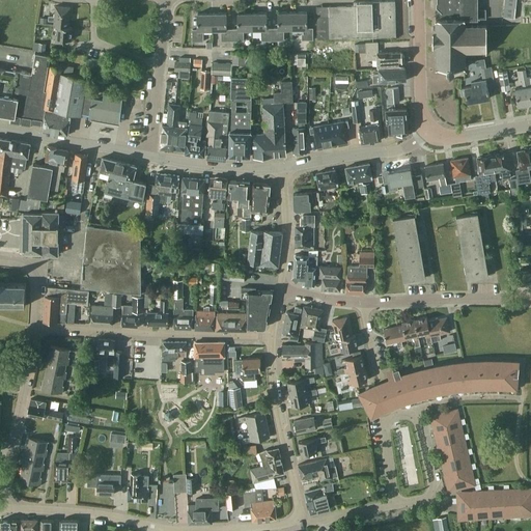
[(317,38),(329,37),(395,36),(394,0),(390,0),(354,1),(354,5),(328,5),(329,17),(316,17),(317,38)]
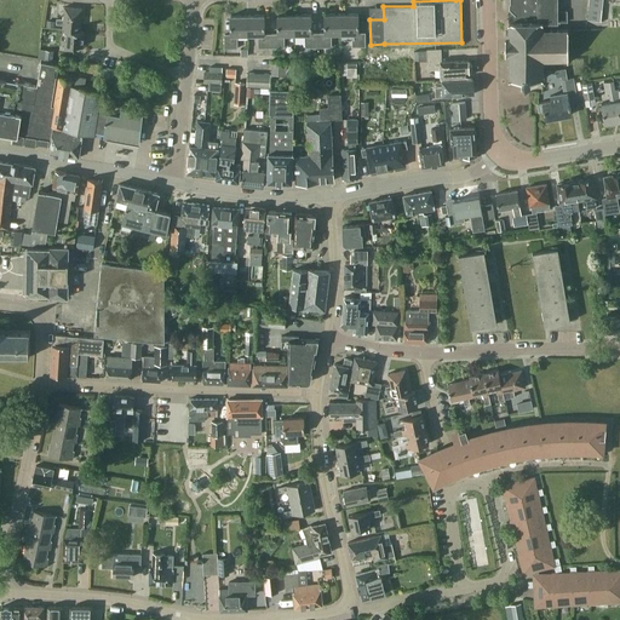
[(516,15),(516,22),(546,22),(567,22),(567,12),(557,12),(556,0),(512,0),(512,1),(510,4),(510,9),(516,15)]
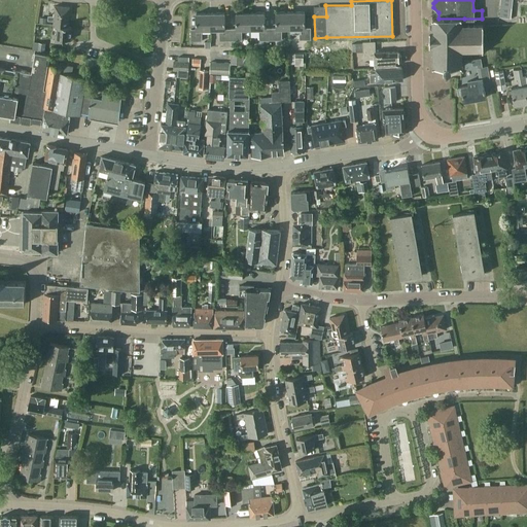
[(500,0),(499,16),(511,18),(513,0),(500,0)]
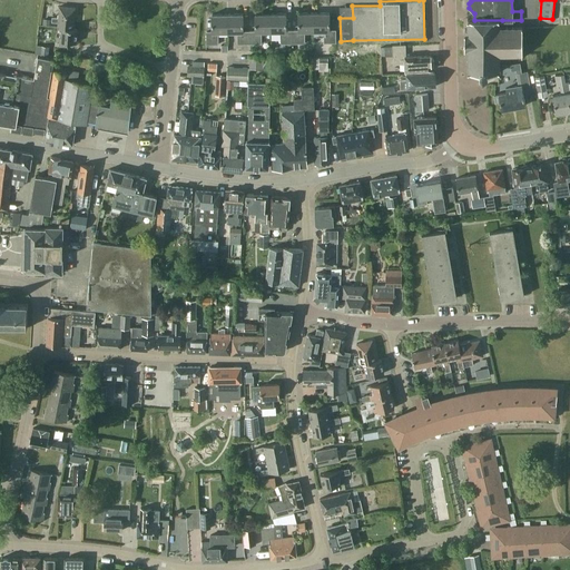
[(58,28),(60,28),(75,29),(76,7),(59,6),(58,17),(51,17),(51,21),(58,22),(58,28)]
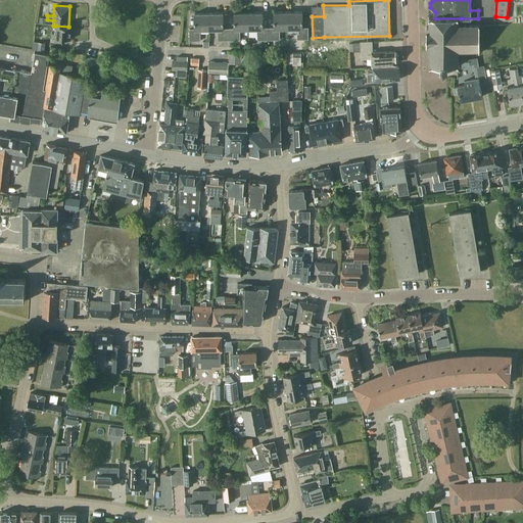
[(208,28),(208,12),(194,12),(194,29),(189,29),(189,41),(200,41),(200,29),(208,28)]
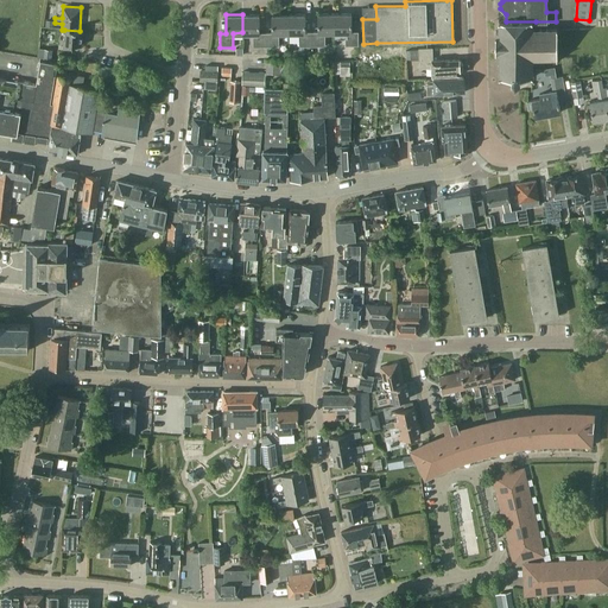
[(259,14),(242,14),(242,32),(253,32),(253,46),(266,46),(265,33),(259,33),(259,14)]
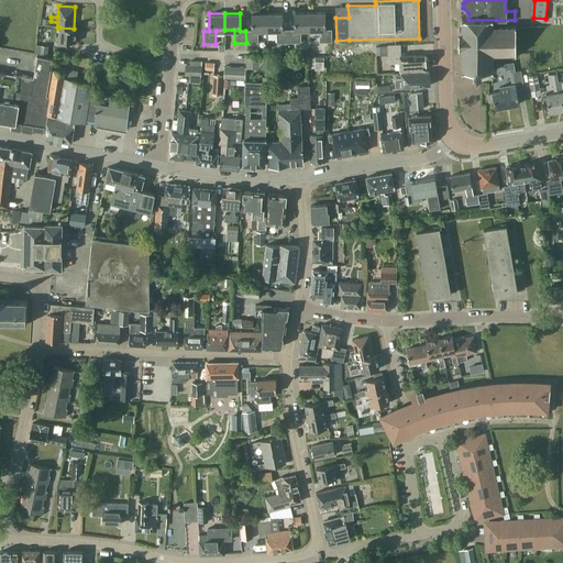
[(252,31),(245,31),(246,43),(257,43),(257,31),(267,31),(267,13),(252,13),(252,31)]
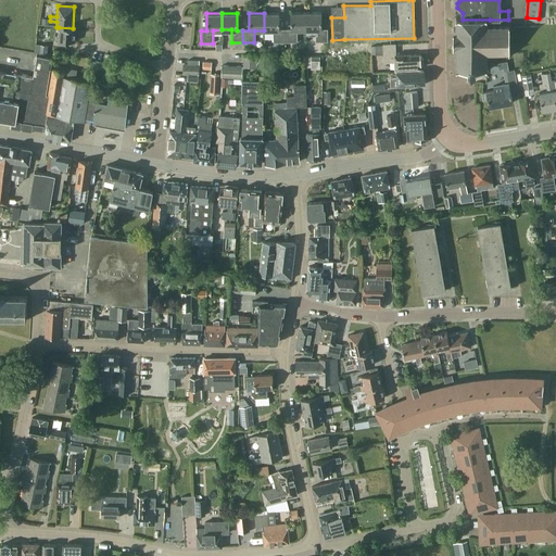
[(279,13),(264,13),(264,30),(274,30),(274,42),(285,42),(285,29),(279,29),(279,13)]
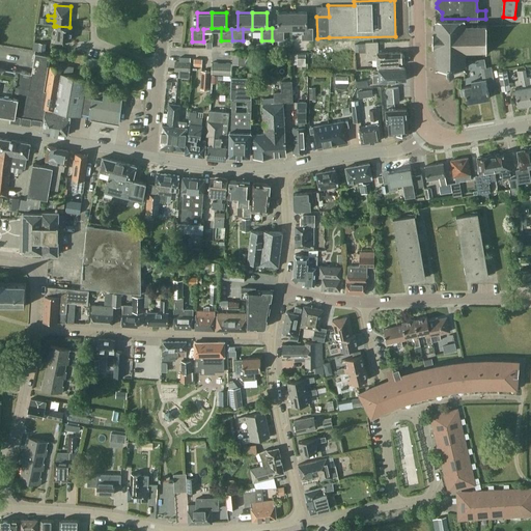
[(283,28),(292,28),(292,12),(277,12),(278,28),(272,28),(272,40),(283,39),(283,28)]
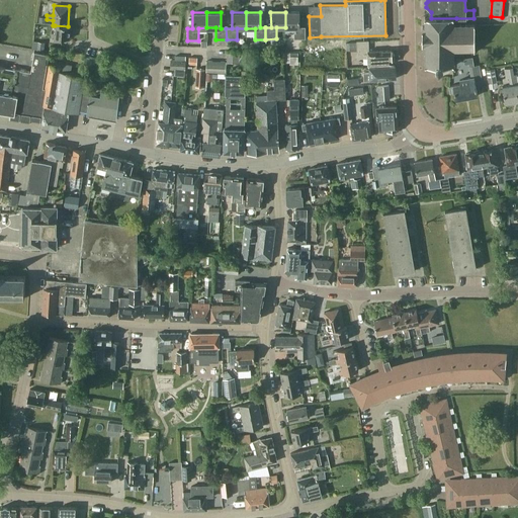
[(299,12),(285,12),(285,27),(293,27),(294,38),(305,38),(305,26),(299,26),(299,12)]
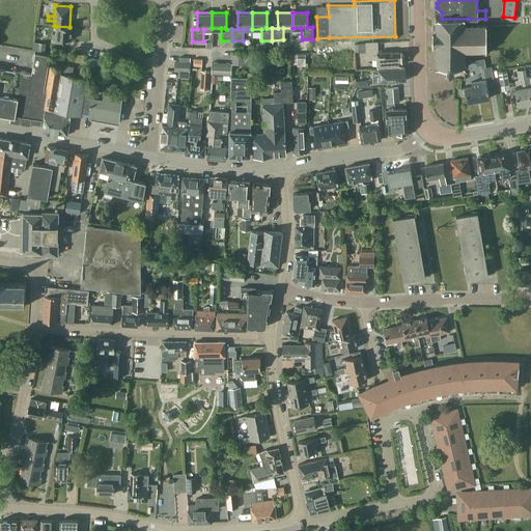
[(468,19),(442,19),(437,19),(436,27),(434,27),(434,31),(432,31),(432,45),(434,45),(434,50),(437,50),(437,67),(447,67),(447,71),(455,71),(455,67),(465,67),(465,51),(486,51),(486,26),(465,26),(465,22),(468,22),(468,19)]
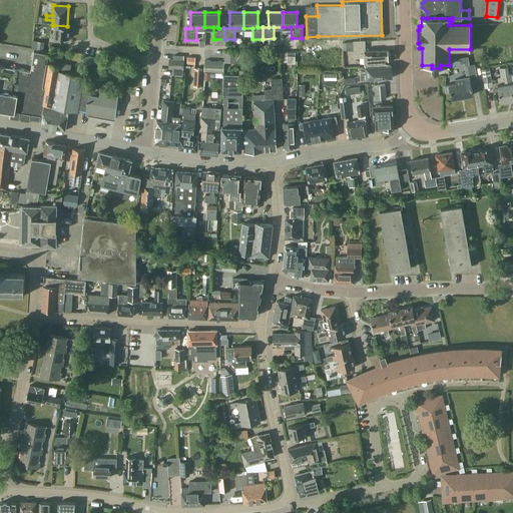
[(70,26),(67,26),(54,25),(54,32),(51,32),(51,37),(53,37),(53,41),(61,42),(61,38),(69,38),(70,26)]
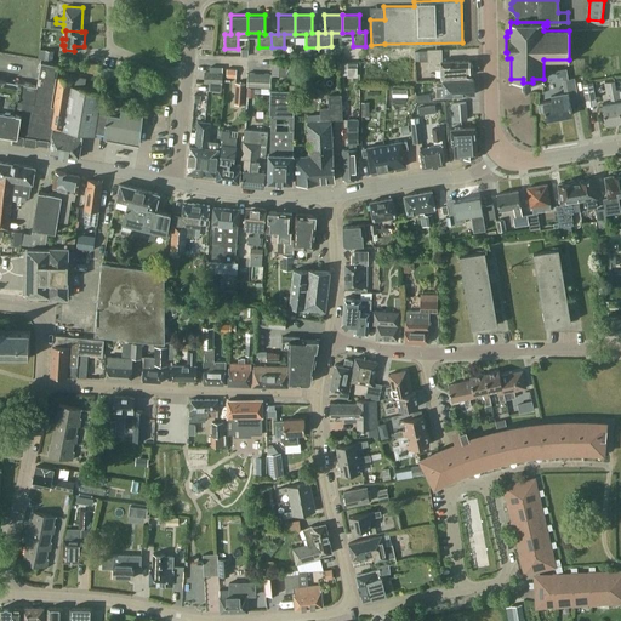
[(468,72),(472,68),(471,63),(468,61),(453,62),(453,60),(443,61),(442,49),(427,49),(427,50),(415,51),(415,60),(428,60),(428,69),(440,69),(442,78),(468,75),(468,72)]
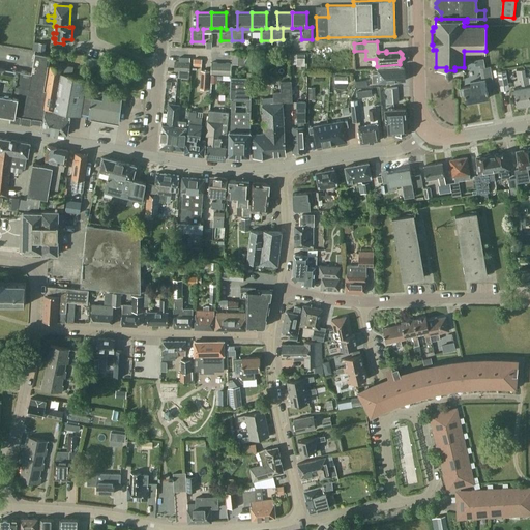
[(37,52),(53,54),(53,49),(46,48),(46,43),(38,42),(37,52)]
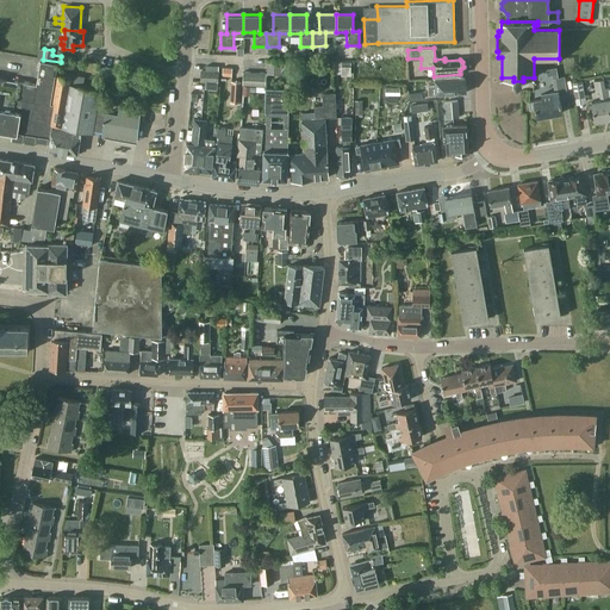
[(291,61),(282,61),(282,60),(267,60),(267,73),(282,74),(282,73),(291,73),(291,61)]
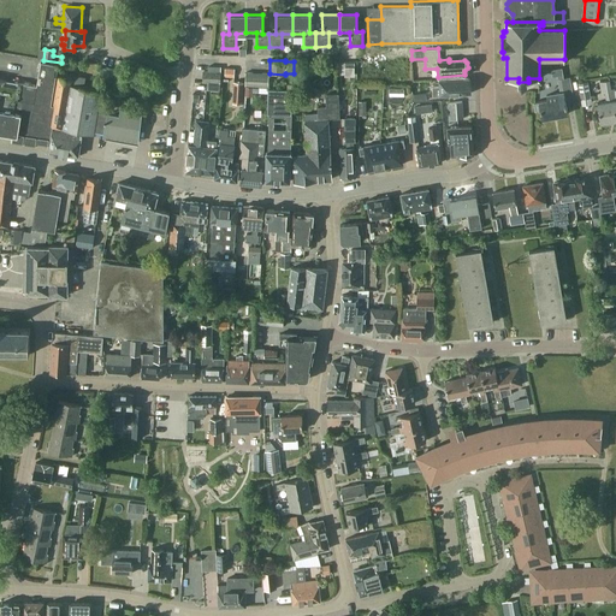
[(0,131),(12,134),(11,141),(36,144),(37,141),(48,142),(48,143),(49,144),(51,135),(52,136),(53,128),(54,125),(51,125),(52,118),(51,118),(53,105),(52,105),(58,64),(40,61),(36,84),(0,78),(0,131)]
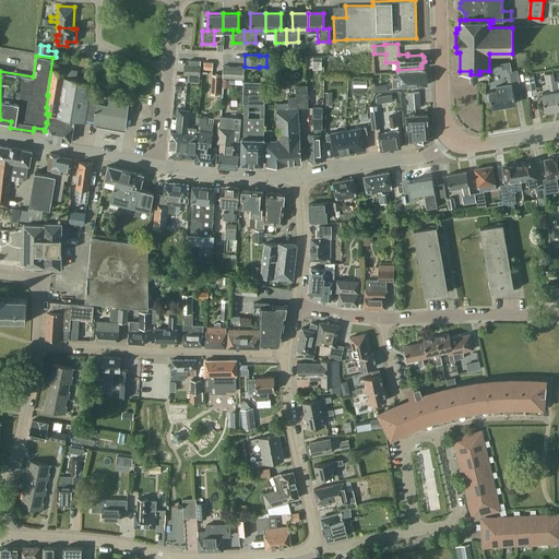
[(183,74),(190,74),(190,82),(197,83),(197,74),(200,75),(201,60),(189,59),(189,64),(183,63),(183,74)]
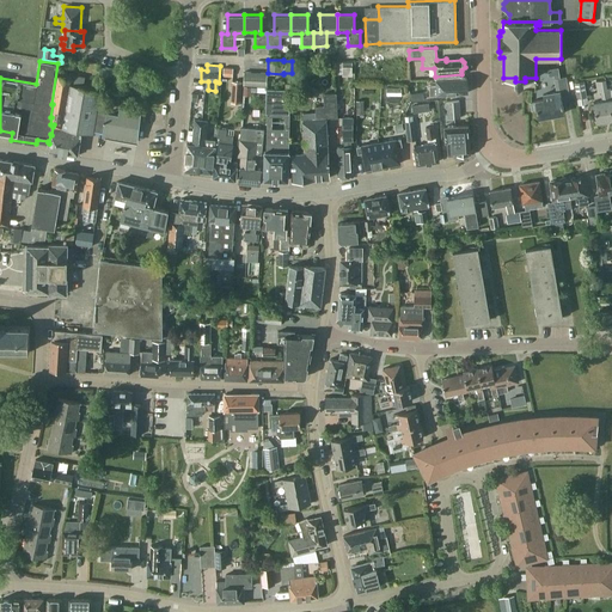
[(244,85),(267,86),(268,72),(244,71),(244,85)]
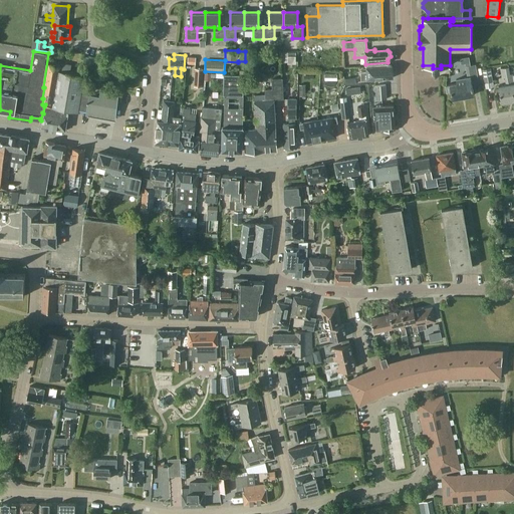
[(49,63),(44,87),(42,98),(43,98),(42,104),(45,104),(44,106),(68,110),(78,112),(78,110),(86,111),(86,114),(115,119),(119,93),(100,90),(99,96),(81,93),(84,75),(70,73),(71,64),(60,62),(59,65),(49,63)]
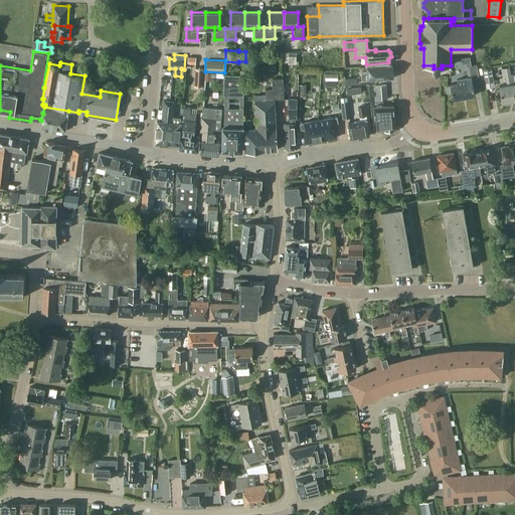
[(472,82),(479,81),(476,64),(466,66),(468,77),(456,79),(457,83),(446,86),(447,94),(451,93),(453,99),(454,99),(454,101),(462,100),(461,98),(474,96),(472,82)]
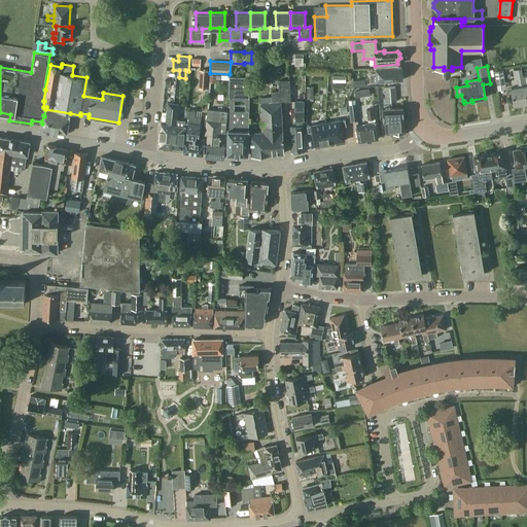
[(401,79),(400,67),(375,68),(376,74),(370,74),(371,81),(401,79)]
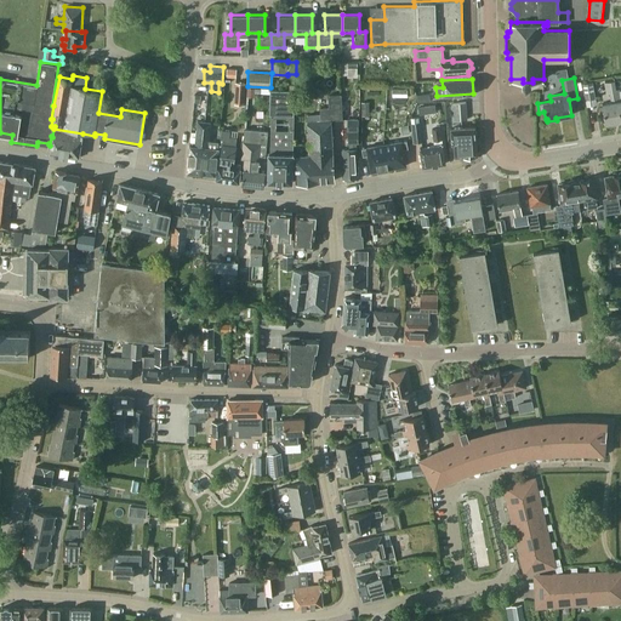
[(605,124),(620,120),(620,119),(617,101),(620,100),(620,97),(620,90),(616,90),(614,80),(604,83),(607,93),(609,92),(611,102),(602,103),(605,124)]
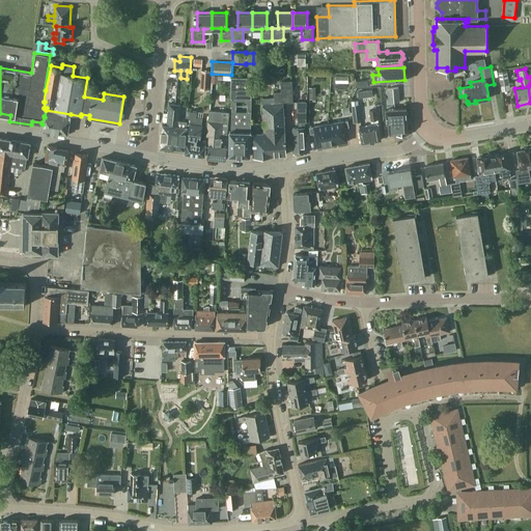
[(498,72),(502,91),(510,89),(507,70),(498,72)]
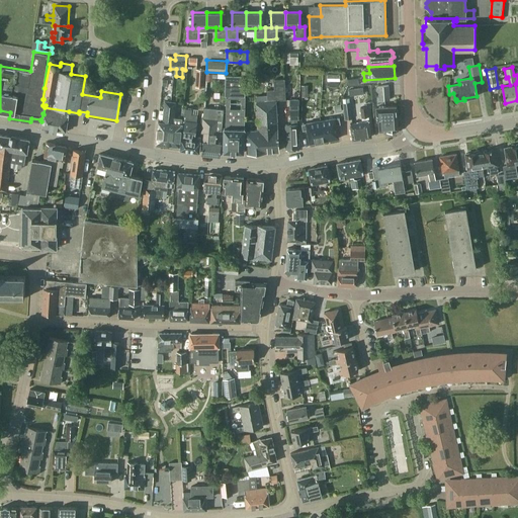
[(196,69),(195,87),(203,87),(204,69),(196,69)]
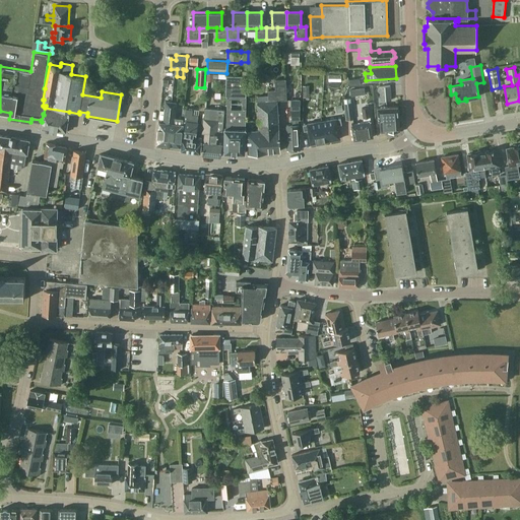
[(225,95),(226,95),(228,128),(225,127),(224,152),(245,152),(246,129),(245,129),(246,96),(247,75),(226,75),(225,75),(225,95)]
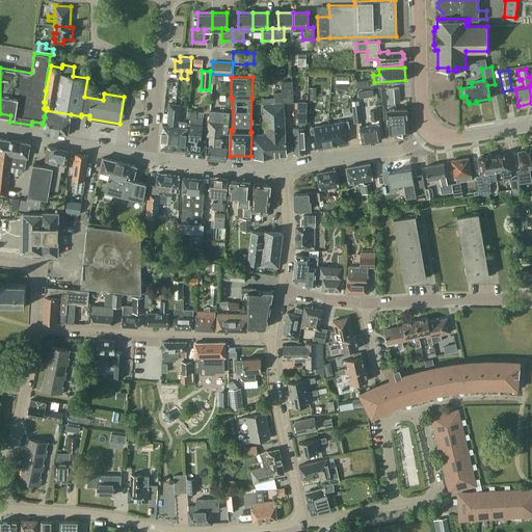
[(253,133),(253,138),(254,156),(288,155),(284,102),(283,102),(283,99),(294,98),(293,80),(282,80),(282,91),(273,92),(274,103),(270,103),(270,98),(264,98),(264,103),(263,103),(265,132),(253,133)]
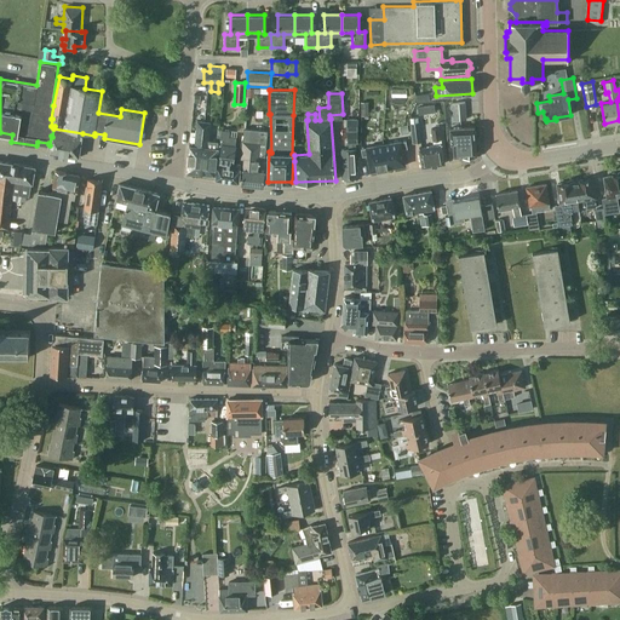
[(466,119),(465,102),(452,103),(453,120),(466,119)]
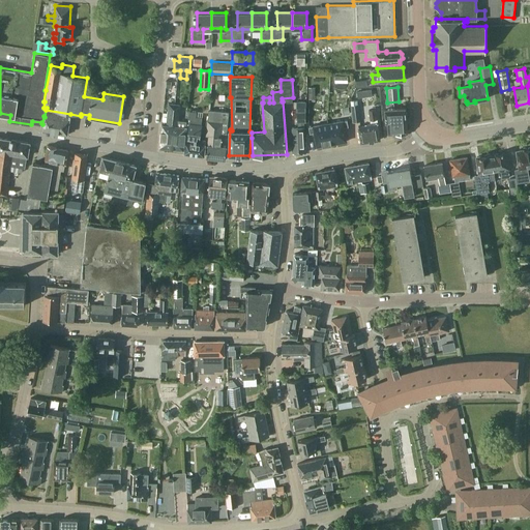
[(291,152),(298,152),(305,152),(304,128),(304,122),(305,122),(305,100),(296,100),(298,127),(291,127),(291,131),(291,152)]
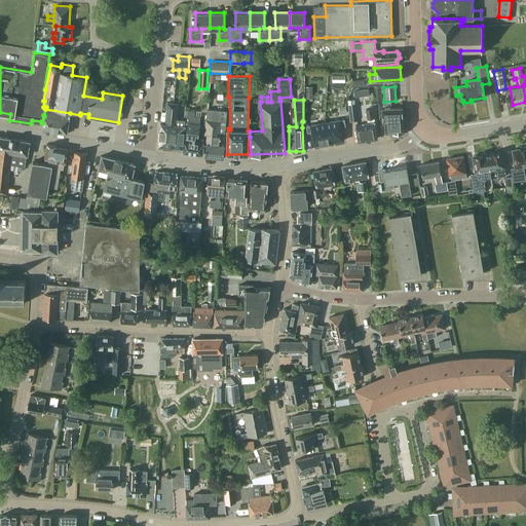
[(357,120),(355,104),(354,104),(354,100),(348,100),(348,105),(349,121),(357,120)]
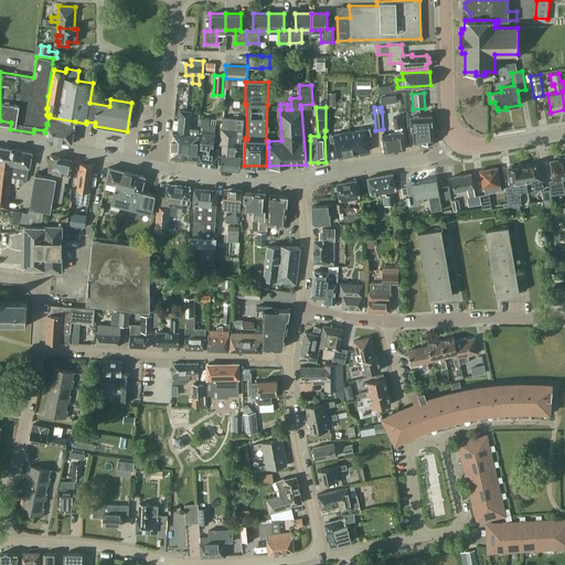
[(171,157),(182,158),(187,110),(180,109),(179,130),(174,129),(174,132),(173,131),(171,157)]
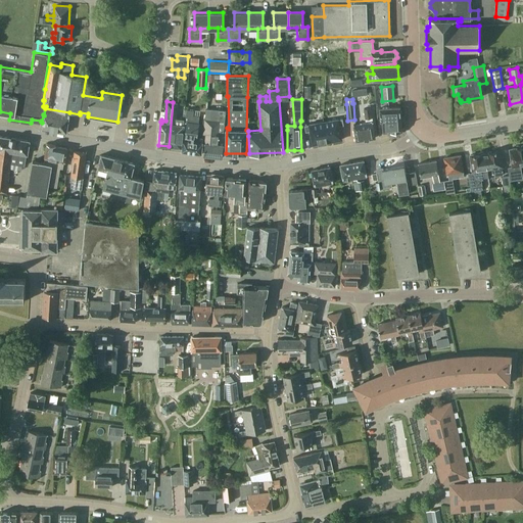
[(179,103),(173,102),(169,146),(182,147),(184,125),(184,119),(177,119),(179,103)]
